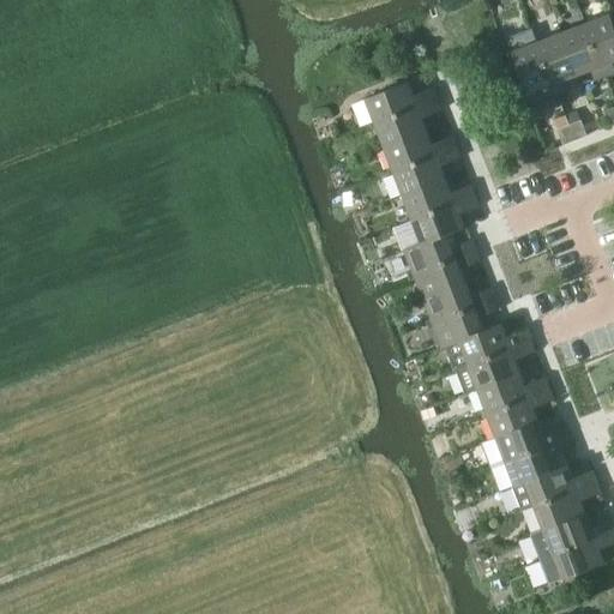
[(613,23),(611,14),(587,24),(607,76),(613,73),(613,70),(612,62),(613,61),(613,23)]
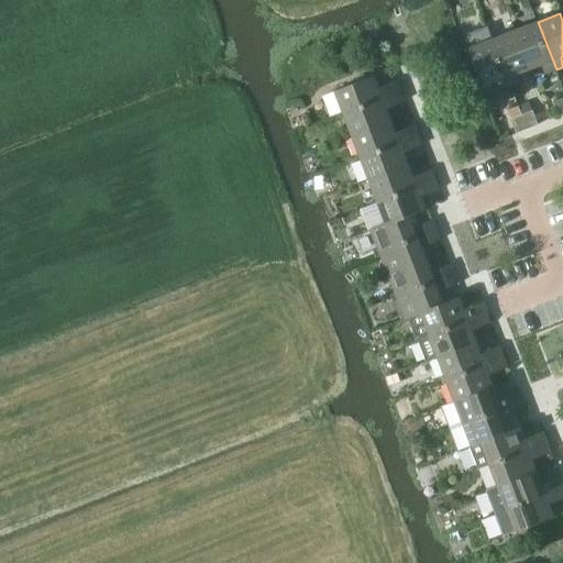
[(538,22),(516,30),(531,68),(545,63),(550,73),(556,69),(538,22)]
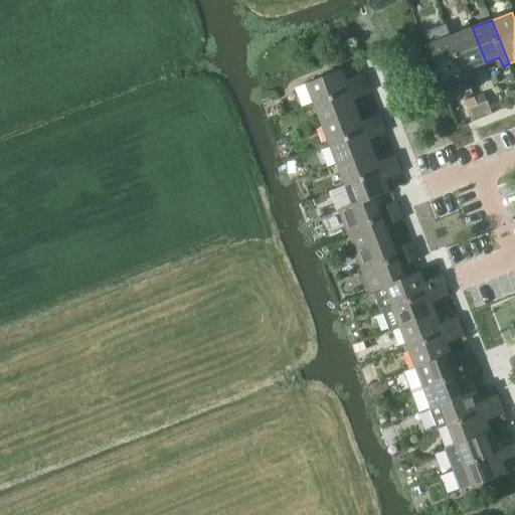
[(447,24),(428,31),(433,42),(431,43),(445,78),(459,73),(462,81),(468,79),(452,35),(447,24)]
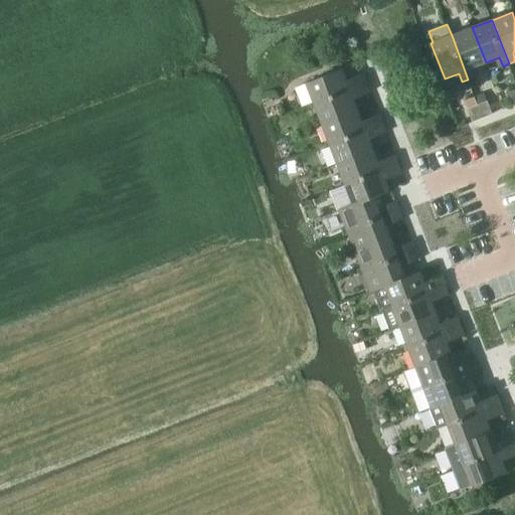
[(472,27),(452,35),(468,79),(476,76),(473,67),(486,62),(472,27)]
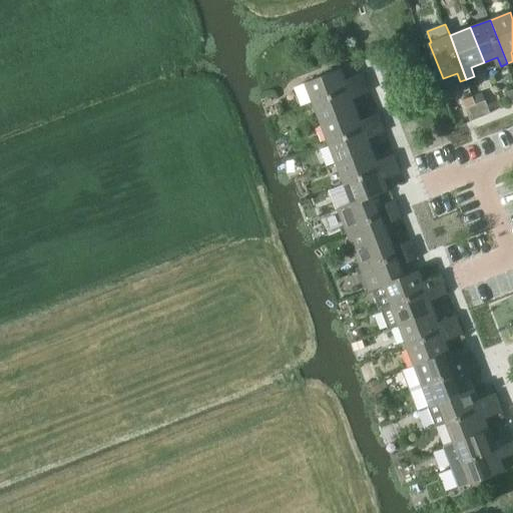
[(306,82),(314,102),(367,82),(363,73),(347,79),(342,68),(306,82)]
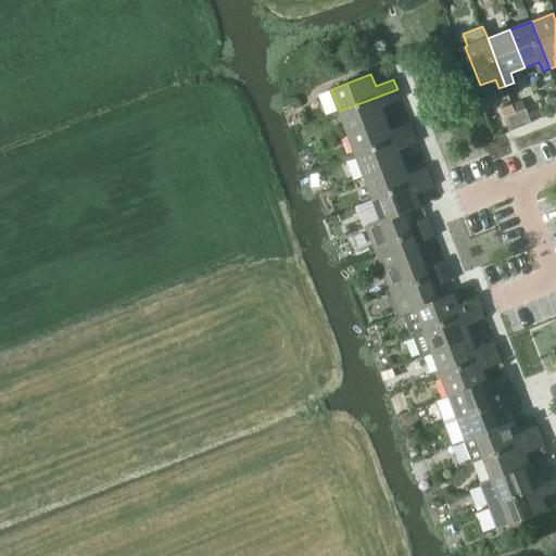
[(397,89),(340,111),(349,134),(388,118),(383,106),(401,100),(397,89)]
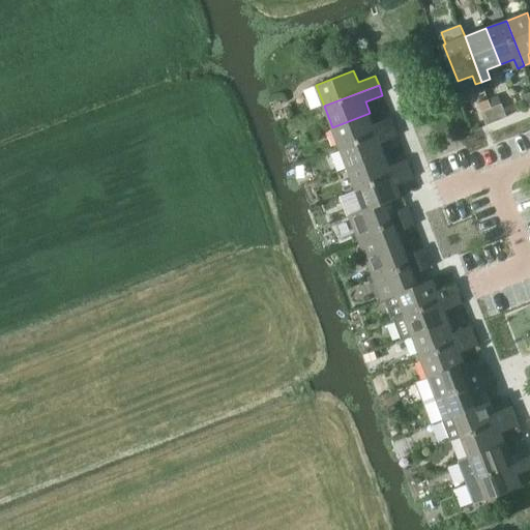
[(489,99),(478,104),(488,126),(498,122),(493,109),(489,99)]
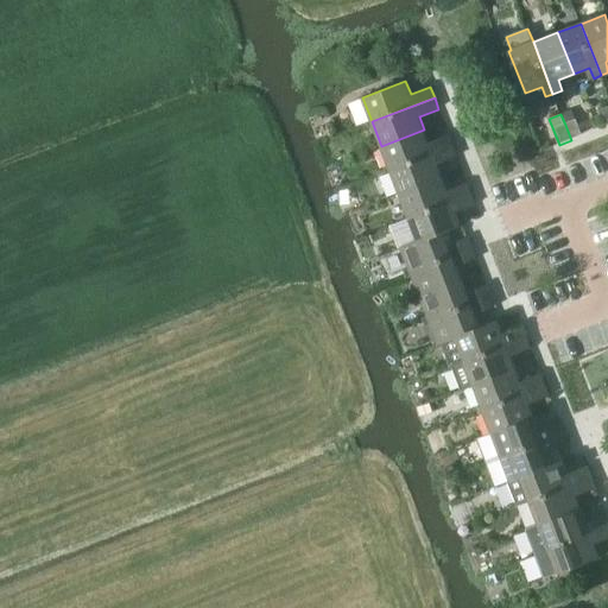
[(576,120),(565,125),(571,140),(582,135),(576,120)]
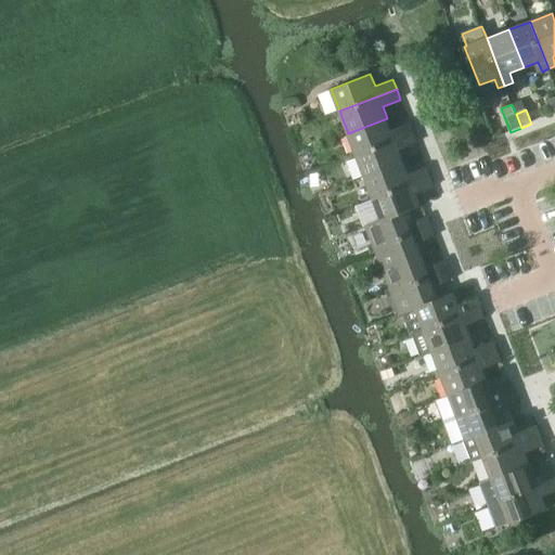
[(357,155),(413,133),(409,123),(391,130),(387,118),(348,133),(357,155)]
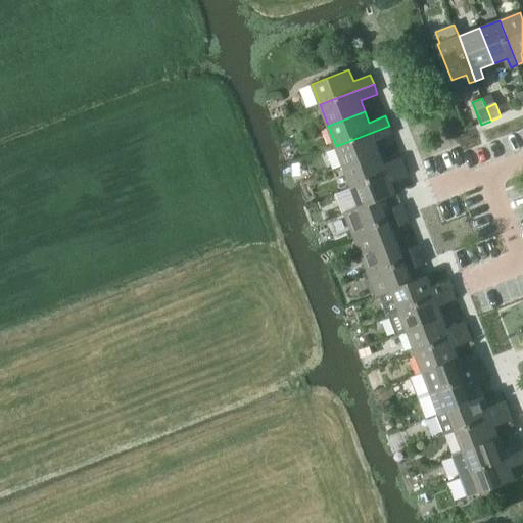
[(344,167),(381,152),(376,141),(393,135),(389,126),(336,146),(344,167)]
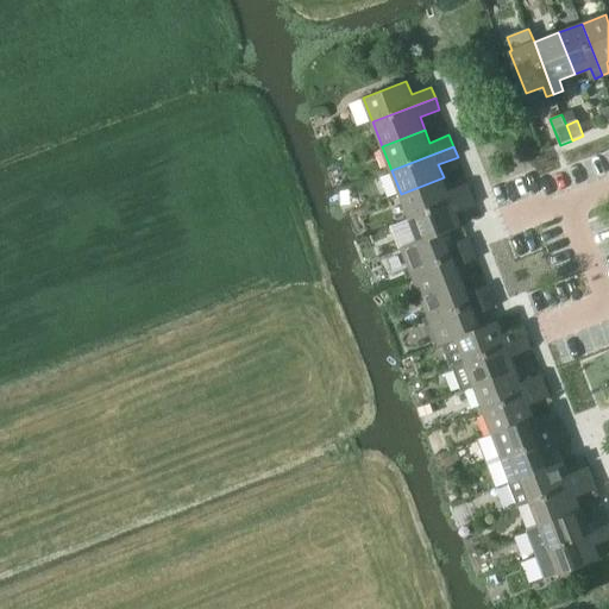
[(409,218),(472,194),(468,183),(449,190),(444,177),(401,194),(409,218)]
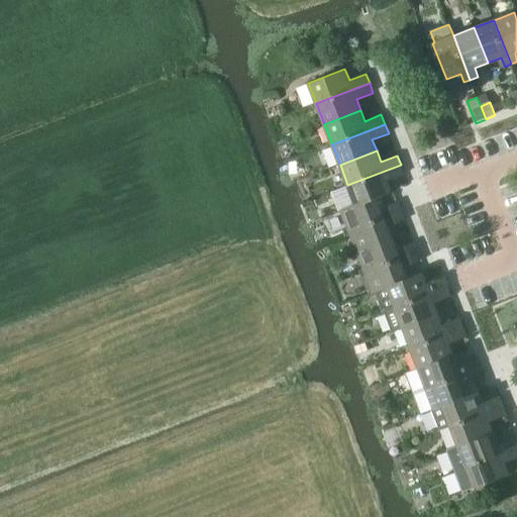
[(355,205),(377,197),(392,192),(388,181),(404,174),(401,165),(347,185),(355,205)]
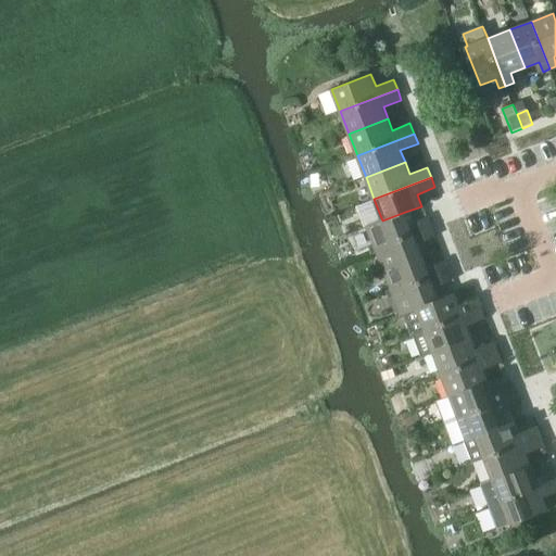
[(375,249),(414,234),(405,212),(382,220),(367,227),(375,249)]
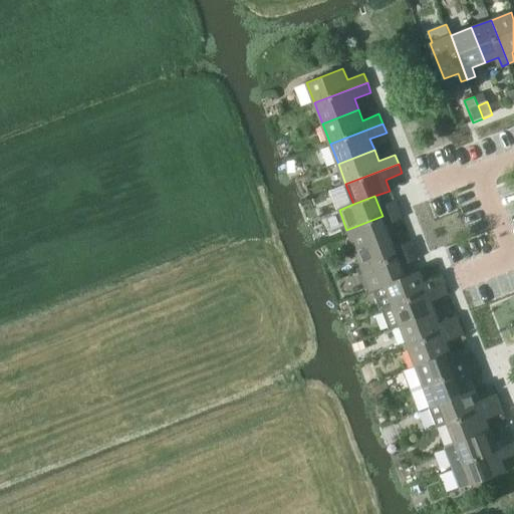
[(391,214),(401,211),(398,200),(388,204),(391,214)]
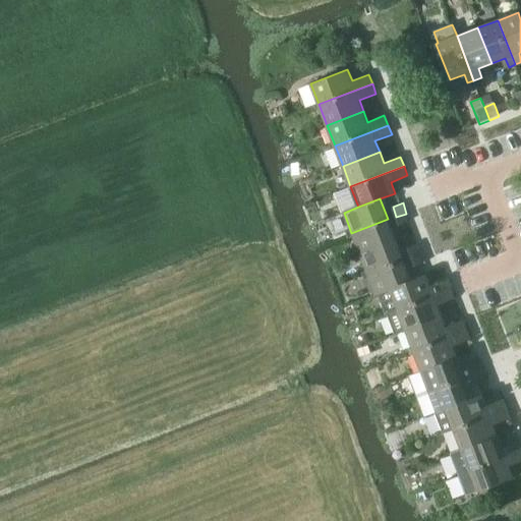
[(406,214),(396,217),(400,226),(410,223),(406,214)]
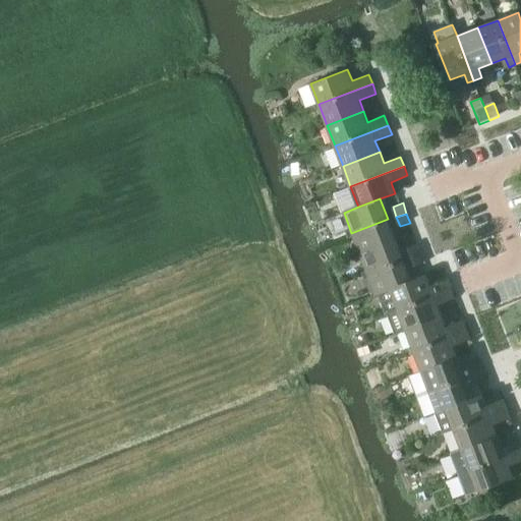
[(359,253),(396,240),(388,219),(351,233),(359,253)]
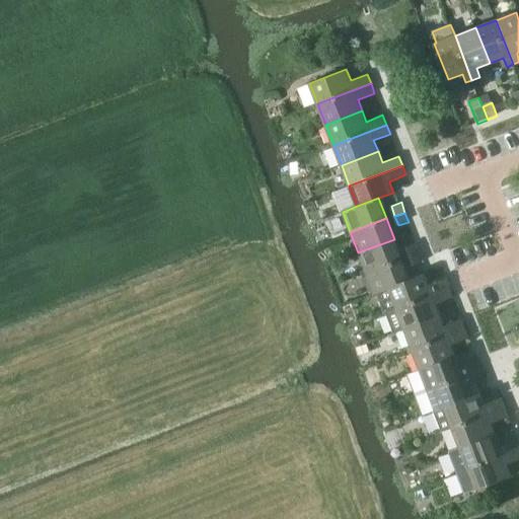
[(366,273),(401,258),(394,239),(358,252),(366,273)]
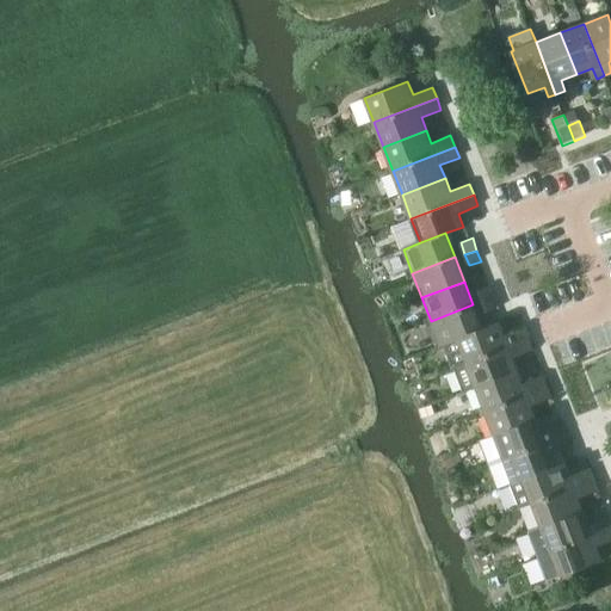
[(483,301),(494,297),(491,288),(480,291),(483,301)]
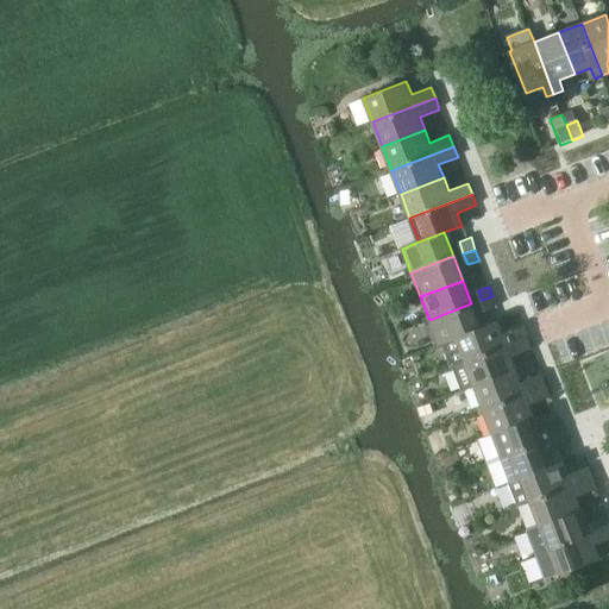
[(493,296),(482,300),(485,312),(496,308),(493,296)]
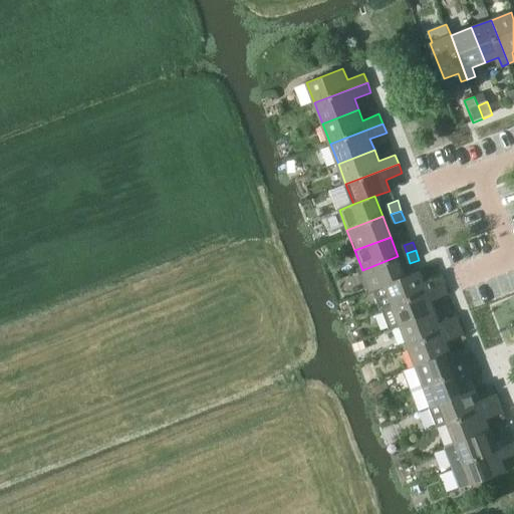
[(370,290),(373,289),(406,276),(398,256),(362,270),(370,290)]
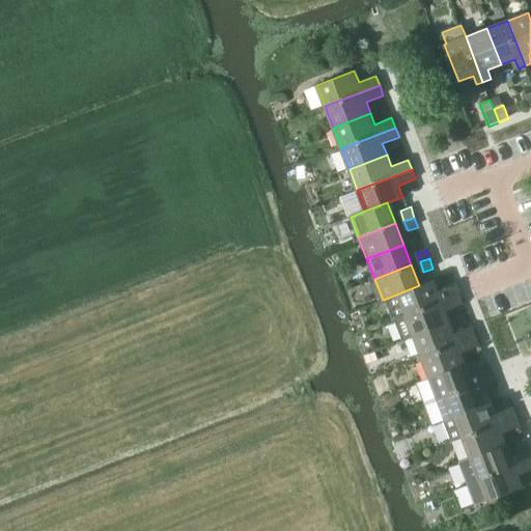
[(394,320),(407,315),(459,295),(456,285),(439,291),(435,280),(419,285),(386,299),(394,320)]
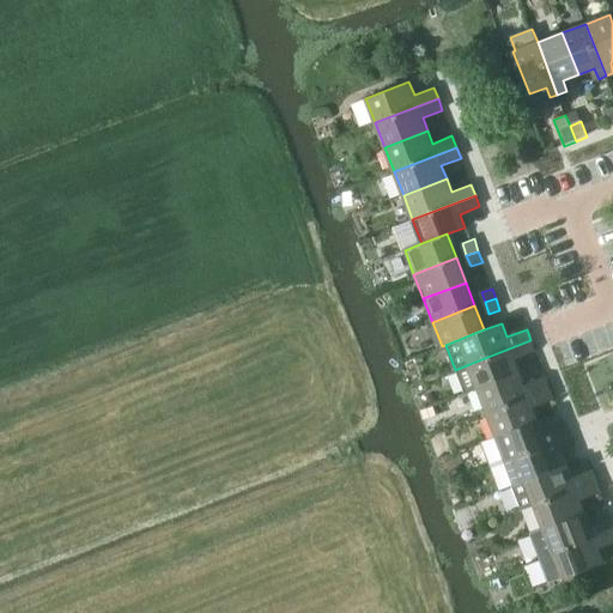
[(469,364),(456,369),(466,393),(478,388),(521,371),(516,359),(535,351),(530,340),(469,364)]
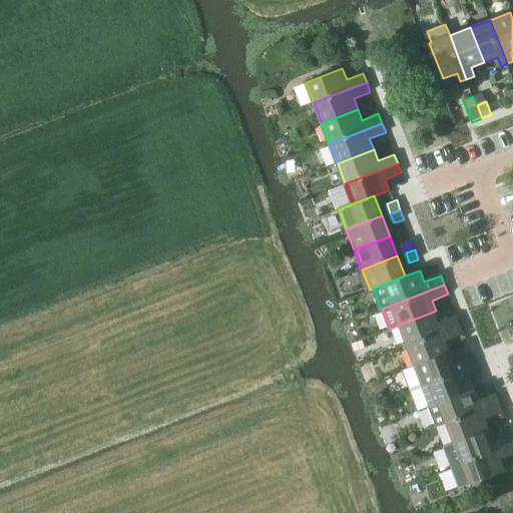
[(408,345),(460,325),(457,316),(440,323),(436,311),(400,325),(408,345)]
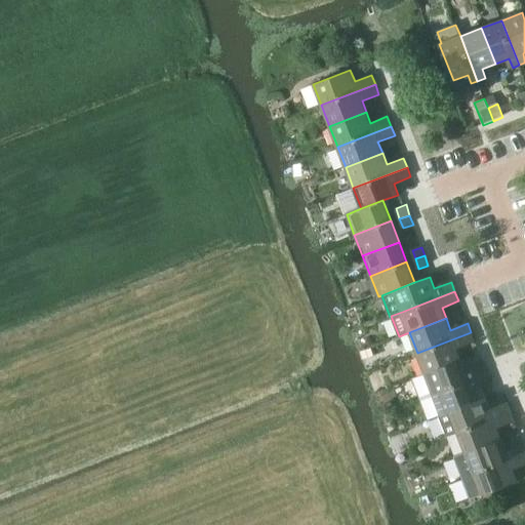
[(426,373),(461,360),(457,349),(475,342),(471,332),(417,353),(426,373)]
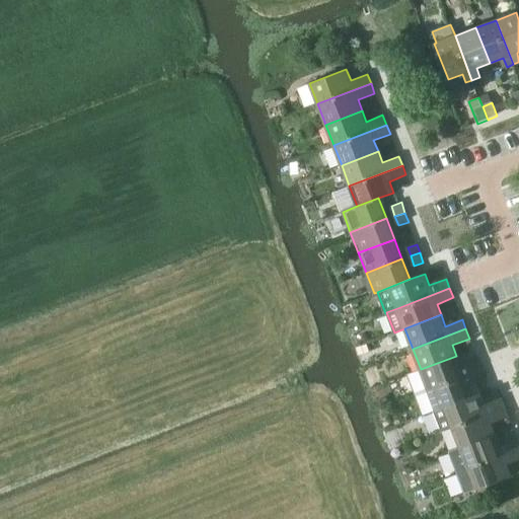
[(429,390),(482,370),(477,361),(461,367),(456,356),(421,369),(429,390)]
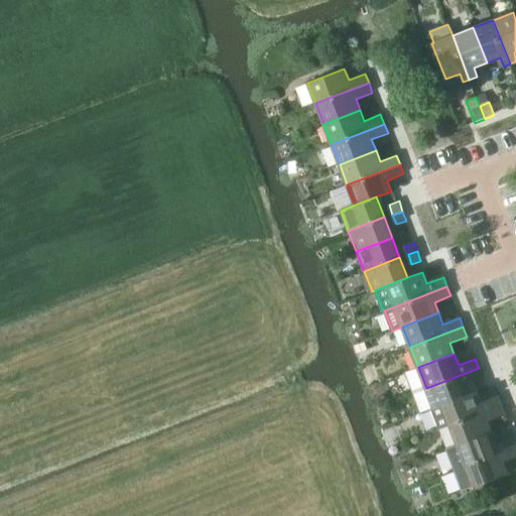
[(434,407),(470,394),(466,384),(483,378),(479,368),(426,388),(433,407),(434,407)]
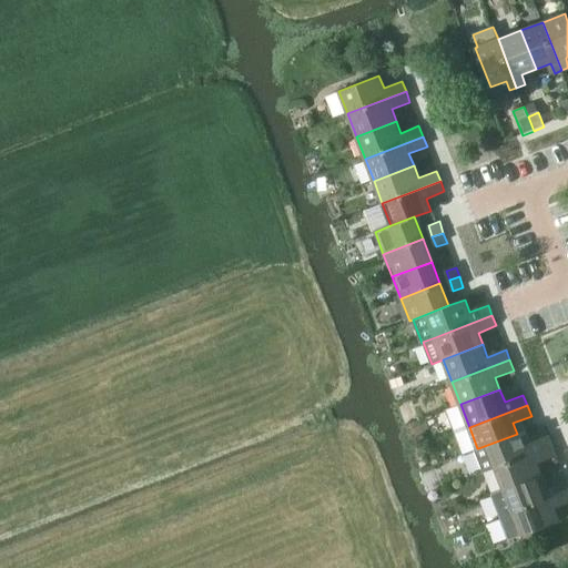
[(484,473),(496,467),(554,445),(549,435),(531,443),(526,429),(517,434),(478,448),(477,448),(475,449),(484,473)]
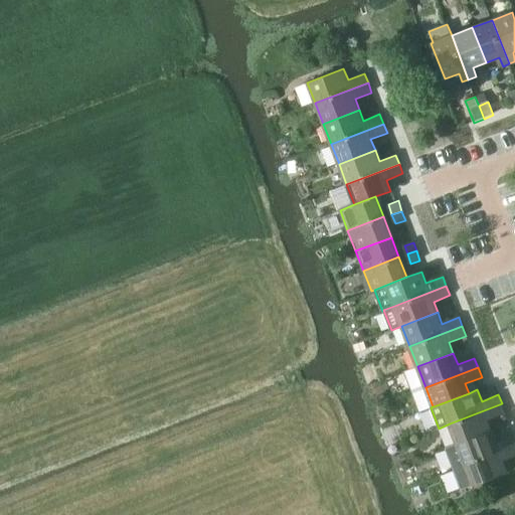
[(458,445),(493,431),(489,419),(506,413),(502,403),(450,423),(458,445)]
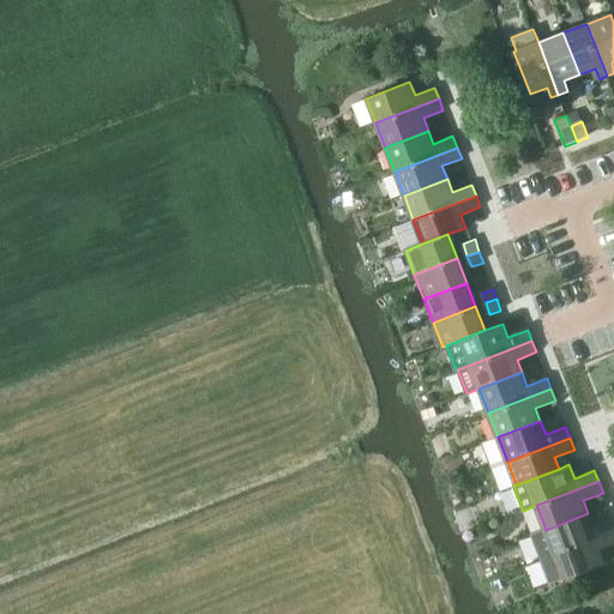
[(545,529),(531,535),(541,559),(554,554),(613,530),(613,522),(613,519),(593,527),(588,513),(546,530),(545,529)]
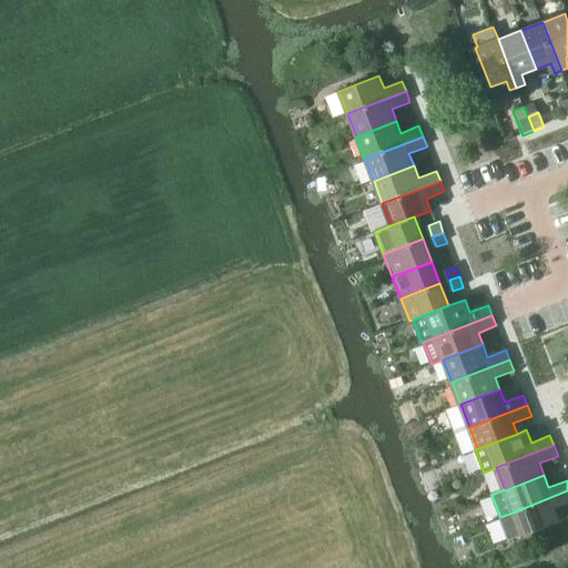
[(567,490),(513,513),(500,517),(509,540),(521,535),(523,536),(561,520),(557,507),(567,503),(567,490)]
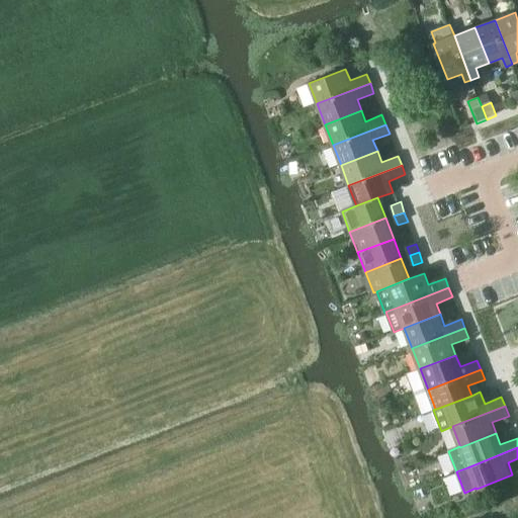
All buildings are outlined.
